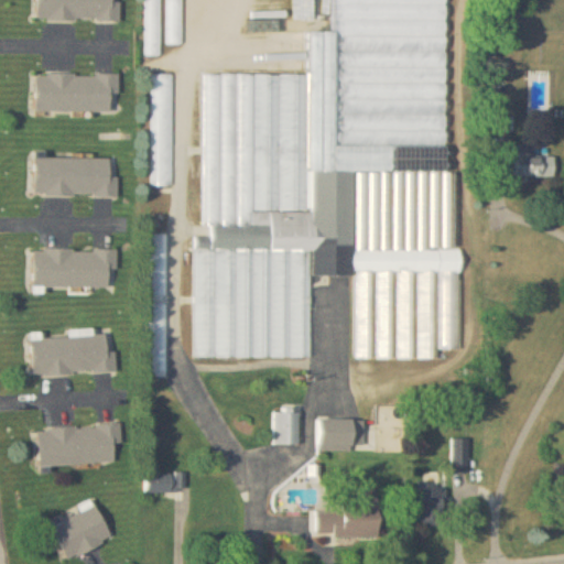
[(36,0),(36,21),(120,21),(120,1),(111,0),(36,0)]
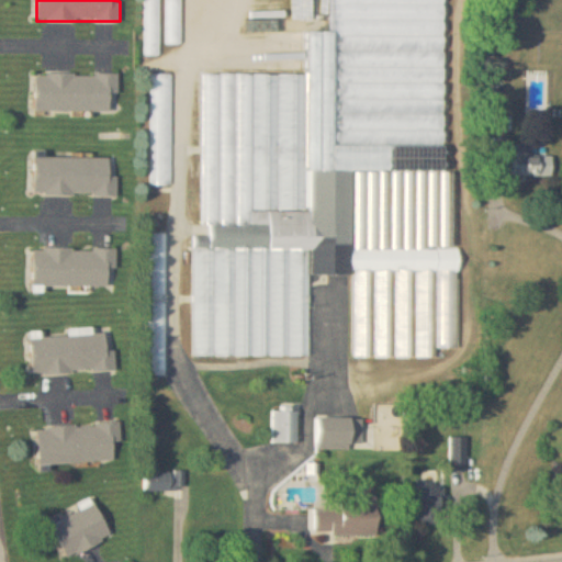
[(160,0),(145,0),(145,55),(160,55),(160,0)]
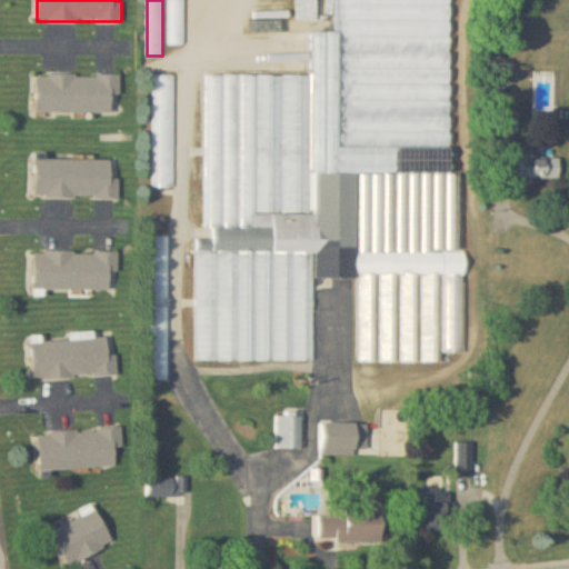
[(169,0),(169,45),(185,45),(185,0),(169,0)]
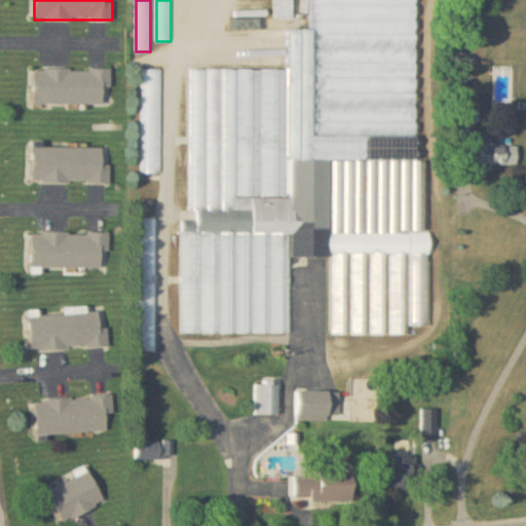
[(415,0),(310,0),(311,28),(288,28),(288,68),(188,69),(189,209),(196,209),(196,221),(181,221),(181,334),(291,333),(290,257),(330,257),(330,335),(410,335),(410,327),(428,327),(426,160),(417,160),(415,0)]
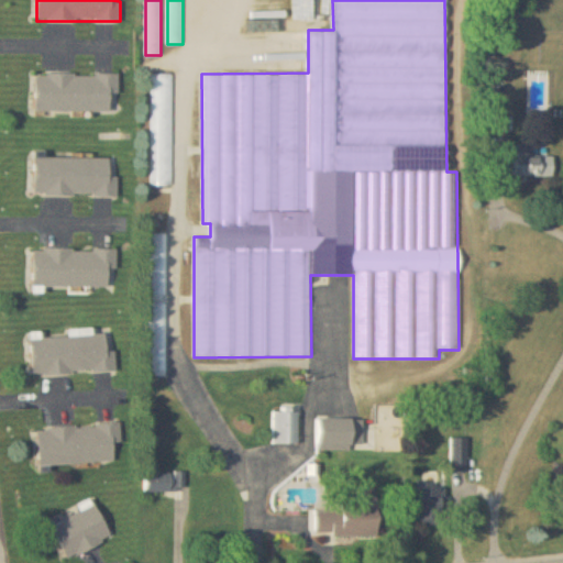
[(36,110),(119,111),(119,73),(36,73),(36,110)]
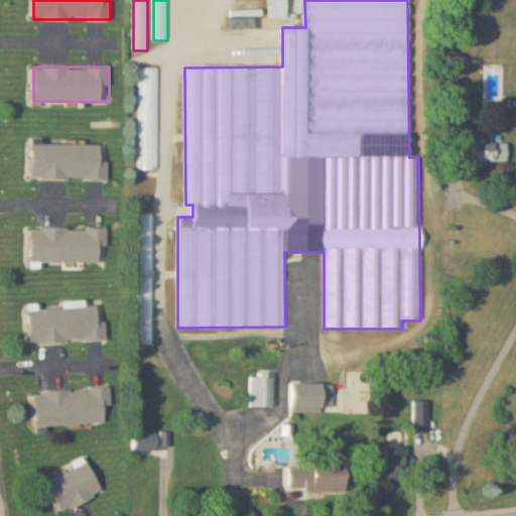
[(159,67),(140,67),(139,169),(158,169),(159,67)]
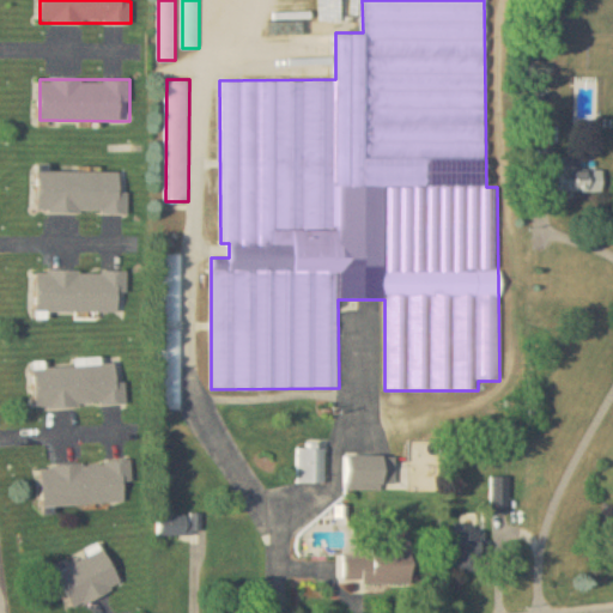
[(538,117),(536,141),(557,141),(557,117),(538,117)]
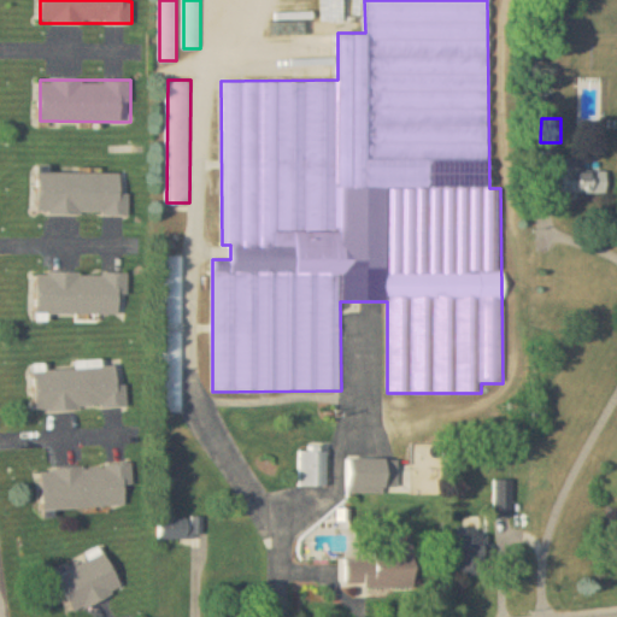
[(562,193),(607,193),(607,169),(585,169),(585,158),(562,158),(562,193)]
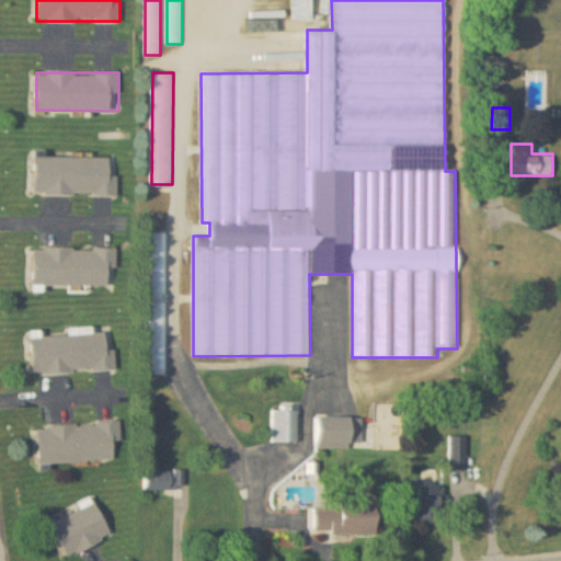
[(35,157),(35,195),(117,195),(117,174),(110,174),(110,157),(35,157)]
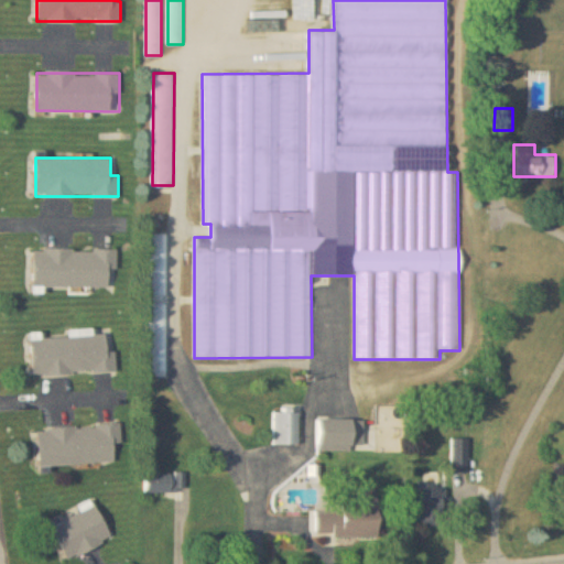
[(166,234),(149,234),(149,271),(166,271),(166,234)]
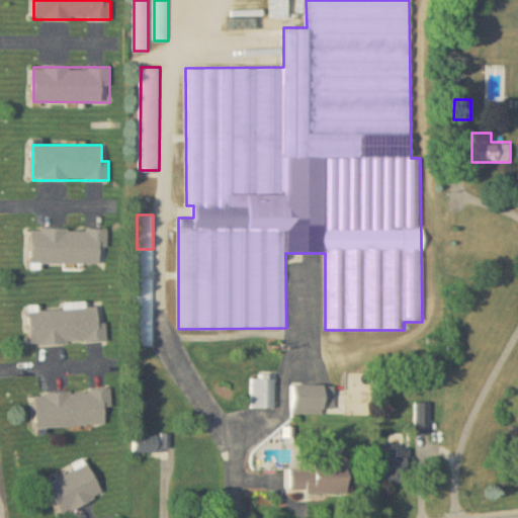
[(31,264),(107,264),(107,229),(31,229),(31,264)]
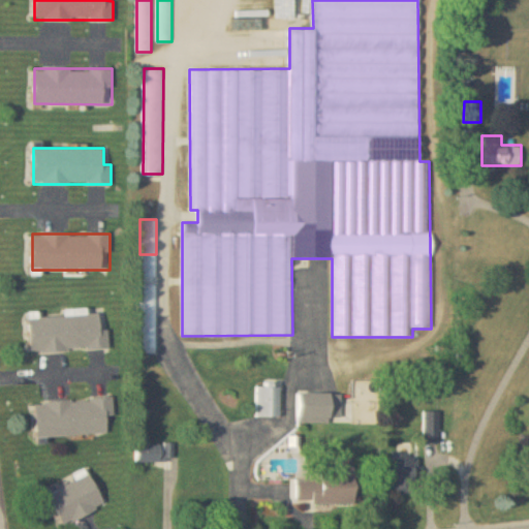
[(31,352),(109,349),(107,314),(39,316),(39,313),(30,313),(31,352)]
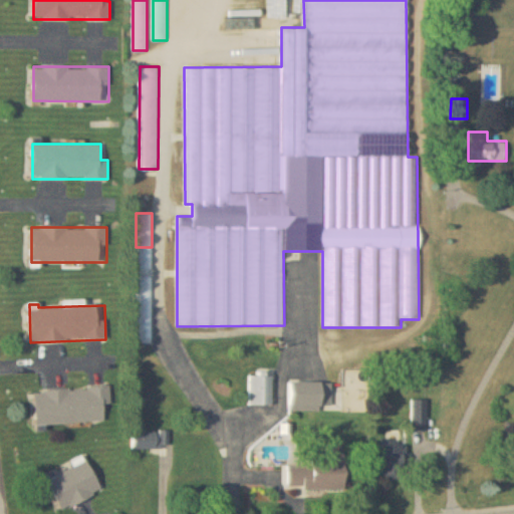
[(249,406),(272,406),(272,375),(249,375),(249,406)]
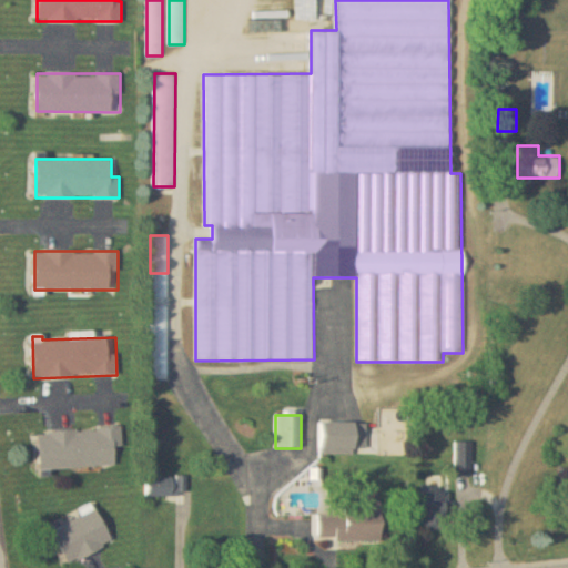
[(366,423),(320,423),(320,453),(366,453),(366,423)]
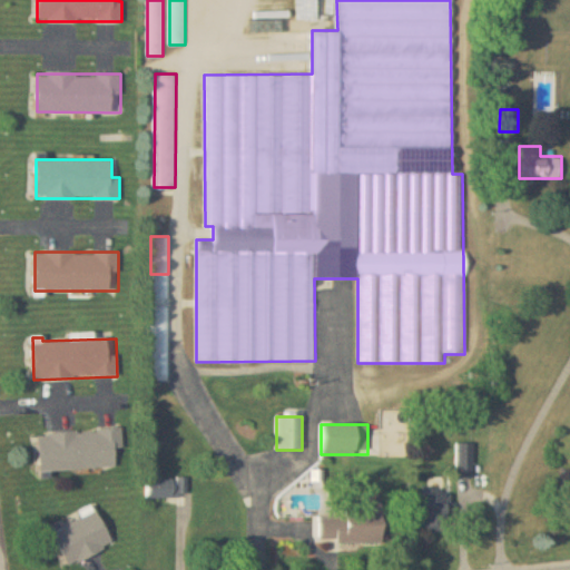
[(39,432),(40,470),(116,468),(116,450),(123,449),(121,430),(39,432)]
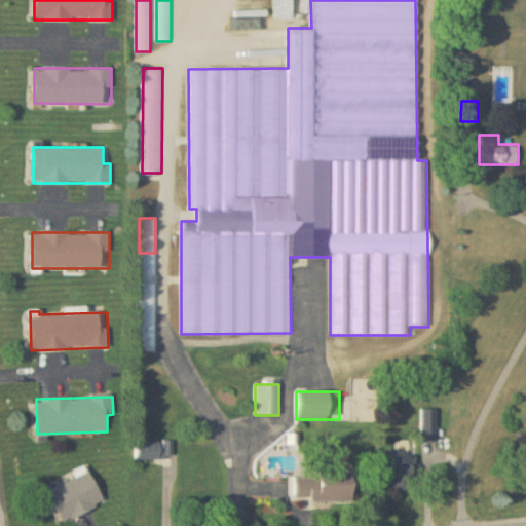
[(422,439),(437,439),(437,409),(422,409),(422,439)]
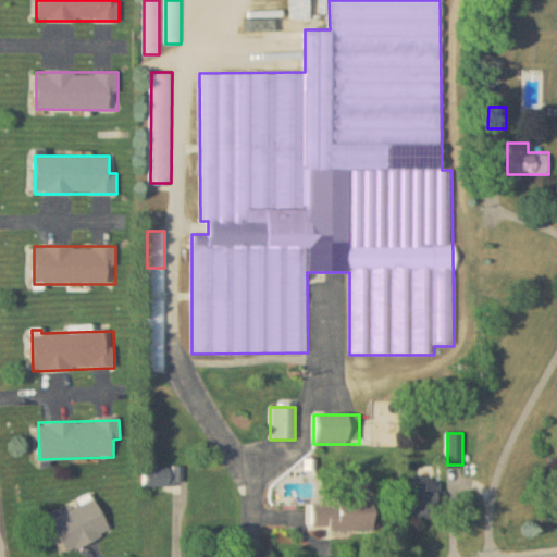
[(169,468),(144,468),(144,486),(169,486),(169,468)]
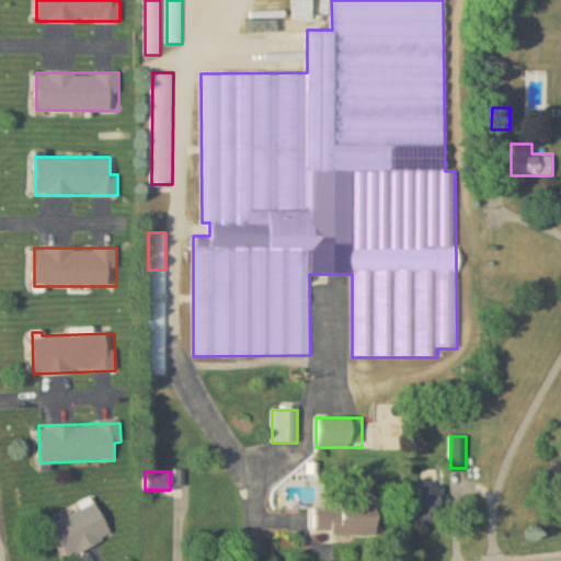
[(442,487),(415,487),(415,524),(442,524),(442,487)]
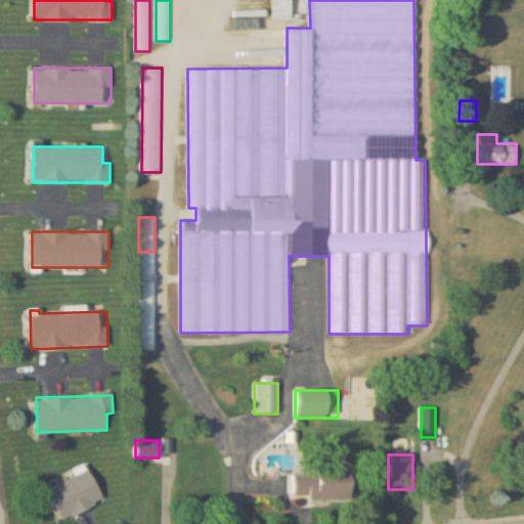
[(353,462),(318,462),(318,476),(293,475),(293,498),(353,498),(353,462)]
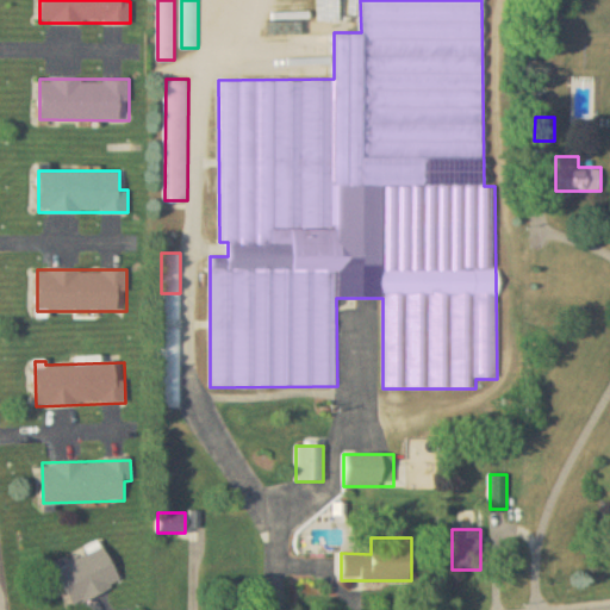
[(72,607),(120,584),(104,547),(55,570),(72,607)]
